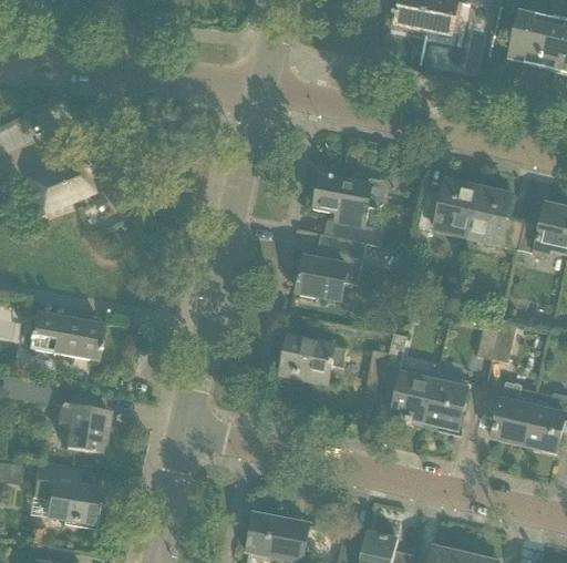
[(421,28),(451,33),(457,0),(465,2),(465,0),(401,0),(399,11),(393,9),(392,13),(395,13),(393,24),(420,30),(421,28)]
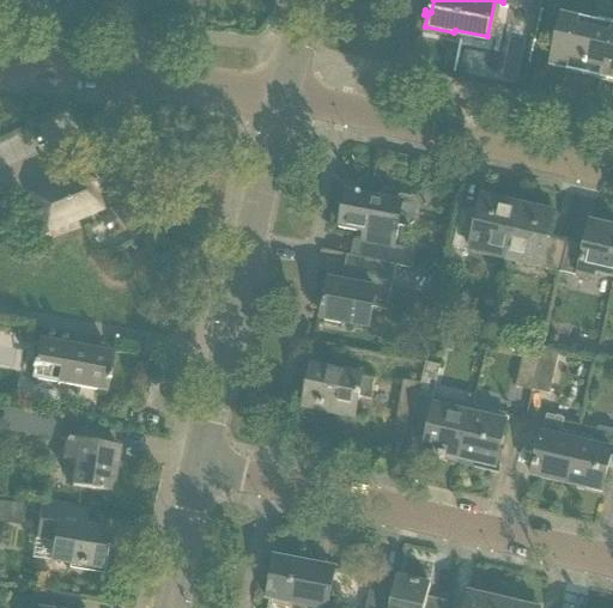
[(523,0),(522,7),(540,11),(541,0),(523,0)]
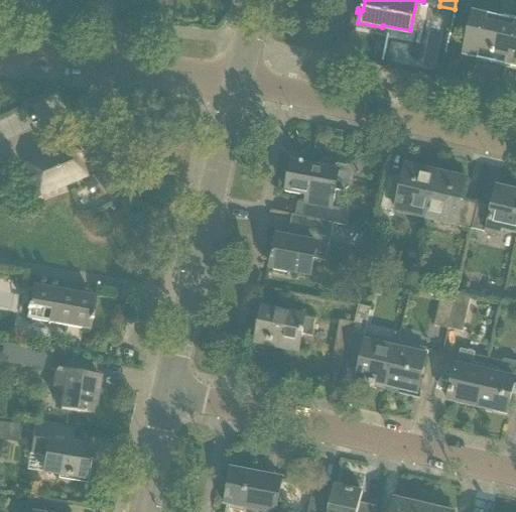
[(462,52),(491,59),(501,15),(473,8),(474,4),(469,3),(464,23),(469,24),(462,52)]
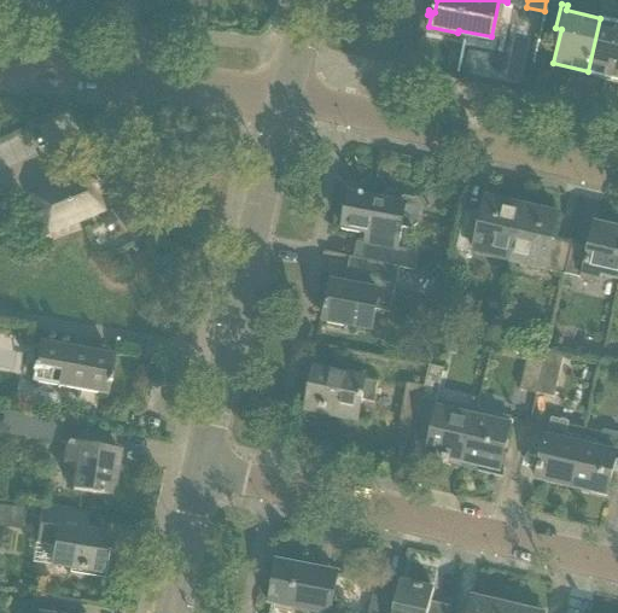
[(600,18),(588,71),(617,77),(617,10),(602,6),(600,18)]
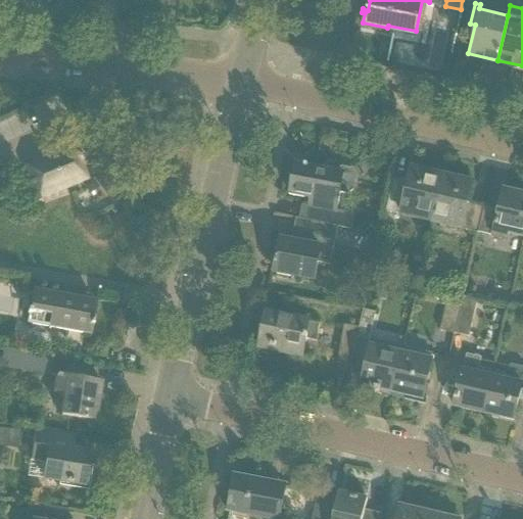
[(38,196),(87,176),(82,162),(127,145),(119,126),(25,163),(38,196)]
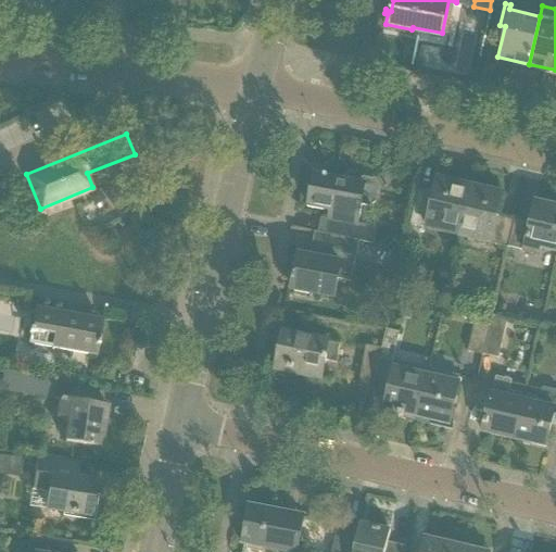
[(414,159),(413,164),(420,166),(422,154),(415,152),(414,159)]
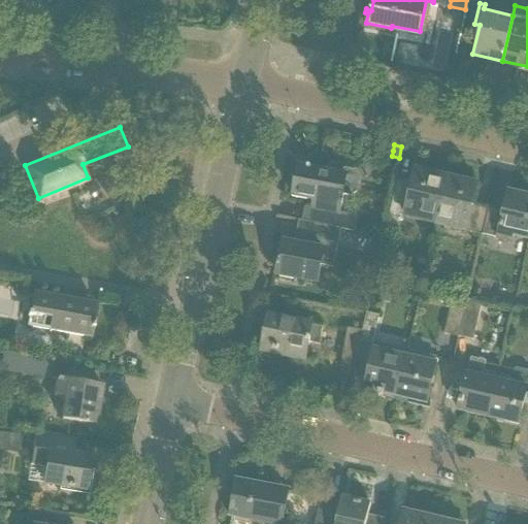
[(155,145),(144,145),(144,157),(154,157),(155,145)]
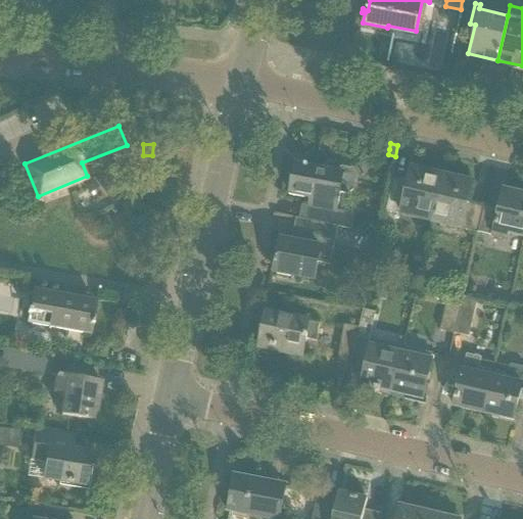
[(303,205),(301,216),(351,226),(354,210),(337,206),(340,188),(347,190),(352,186),(355,171),(351,166),(341,163),(336,167),(335,169),(307,163),(307,161),(304,161),(304,163),(295,161),(290,190),(311,194),(310,201),(303,205)]
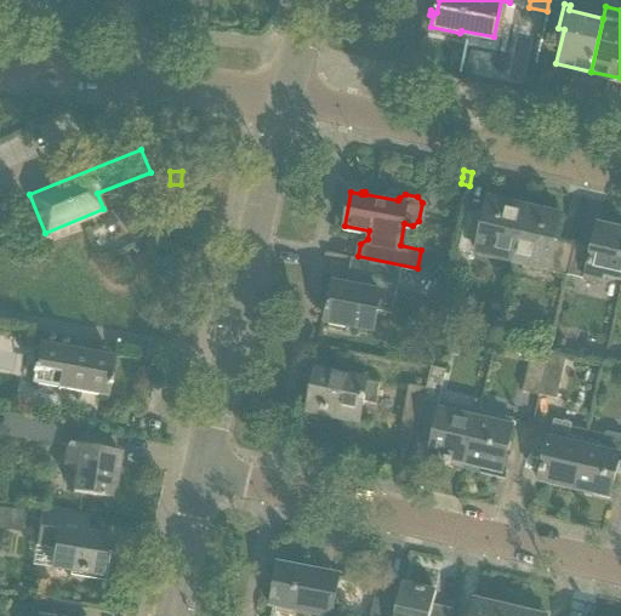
[(469,206),(459,249),(474,252),(474,255),(512,263),(525,205),(490,197),(486,212),(469,209),(471,206),(469,206)]
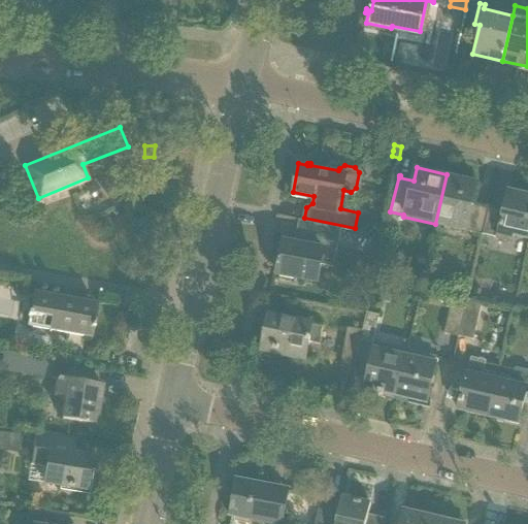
[(468,228),(483,231),(489,205),(472,201),(476,182),(447,174),(435,224),(467,231),(468,228)]
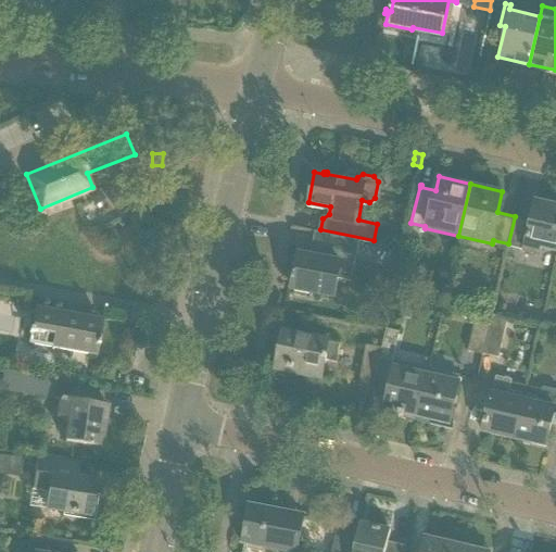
[(540,248),(555,251),(555,201),(534,197),(530,213),(533,213),(531,221),(515,216),(508,243),(540,251),(540,248)]
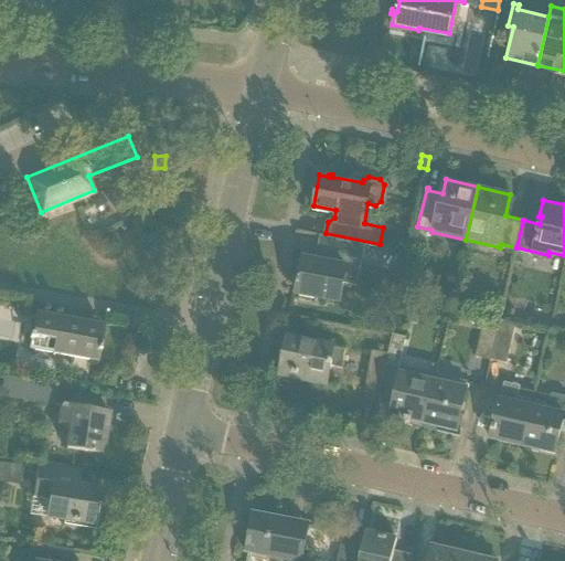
[(380,244),(326,233),(320,260),(302,256),(299,275),(298,275),(297,283),(298,283),(296,290),(341,299),(345,281),(356,284),(364,243),(380,245),(380,244)]
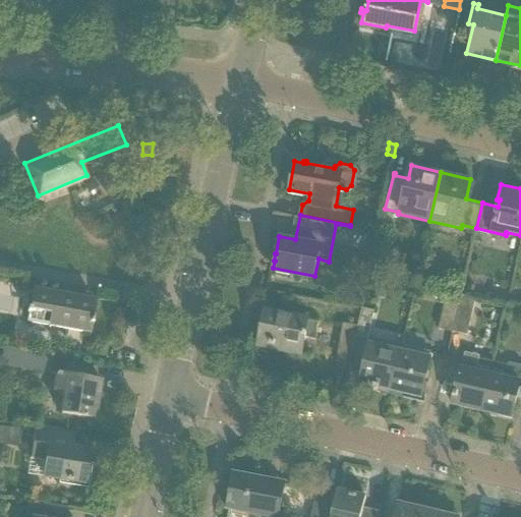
[(27,320),(68,327),(89,331),(90,322),(93,323),(94,318),(91,318),(94,298),(33,287),(30,306),(27,305),(26,310),(29,310),(27,320)]
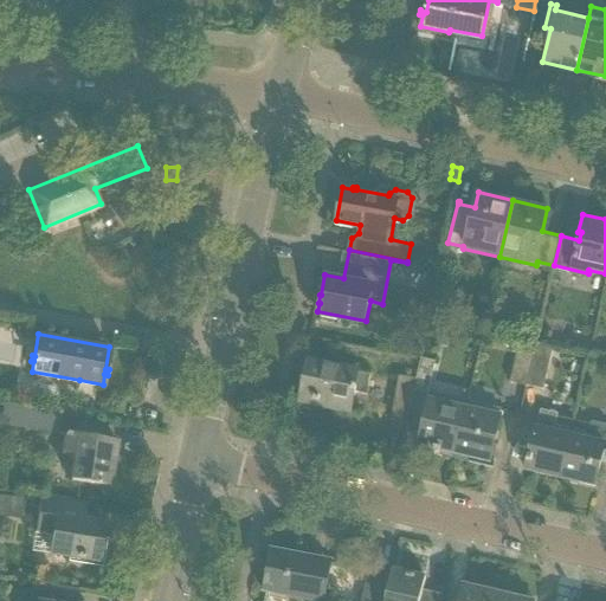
[(510,379),(527,382),(536,342),(519,338),(510,379)]
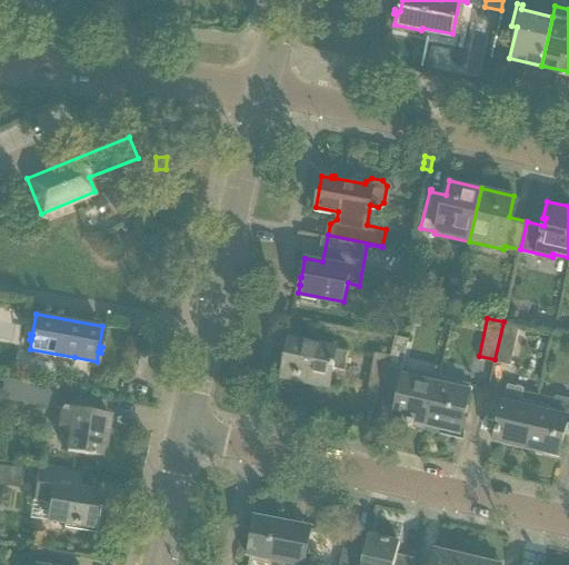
[(503,321),(495,359),(510,364),(519,325),(503,321)]
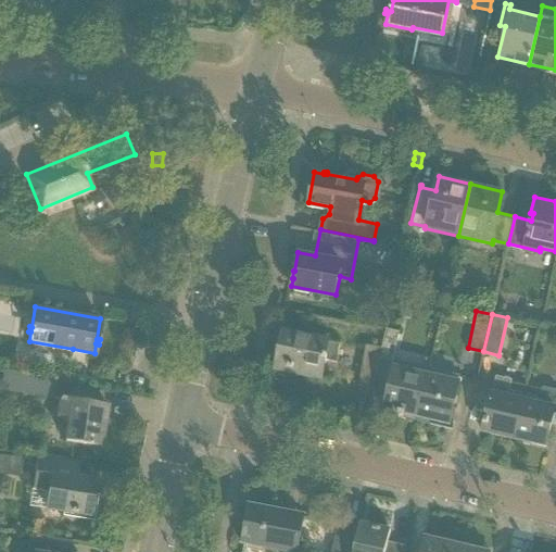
[(386,326),(381,346),(379,356),(392,359),(399,329),(386,326)]
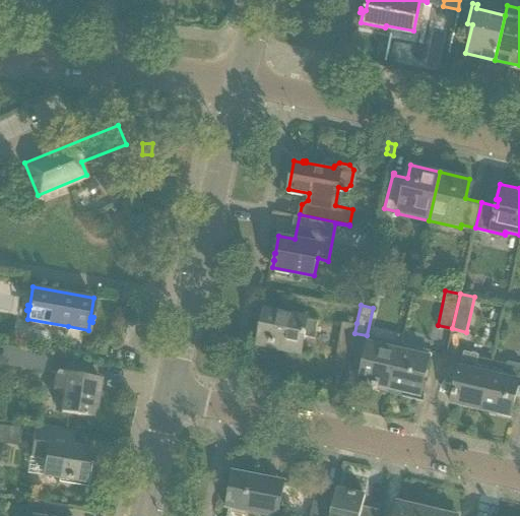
[(258,342),(299,350),(303,333),(314,336),(318,319),(265,309),(258,342)]
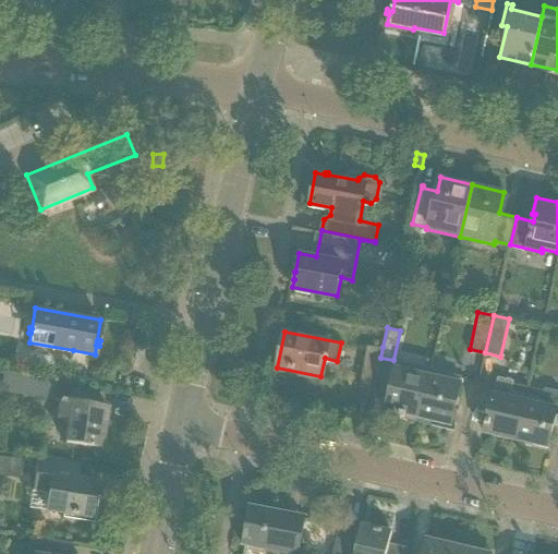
[(380,358),(383,347),(367,344),(360,384),(374,386),(380,358)]
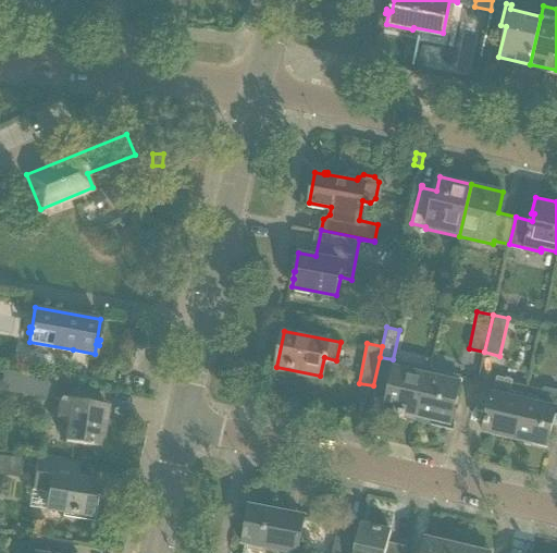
[(405,412),(418,415),(429,367),(398,359),(388,398),(385,397),(385,408),(399,412),(398,414),(405,415),(405,412)]
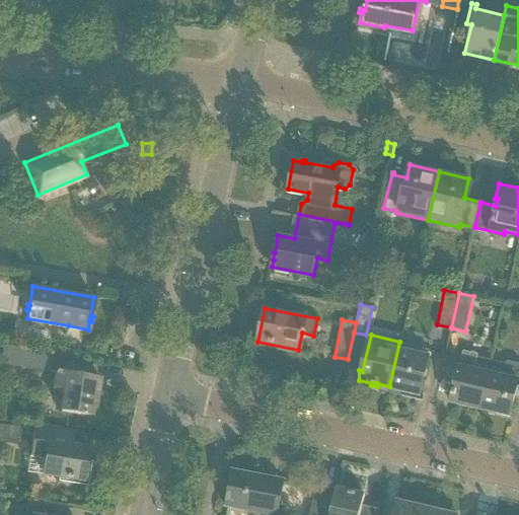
[(399,342),(389,386),(419,393),(420,391),(423,391),(424,380),(422,380),(429,349),(399,342)]
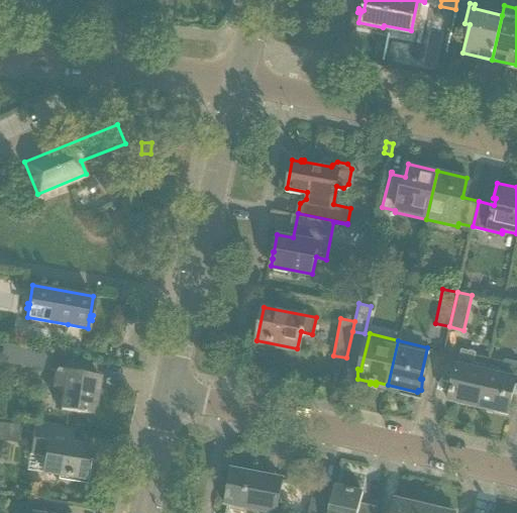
[(0,361),(46,368),(48,350),(3,343),(0,361)]
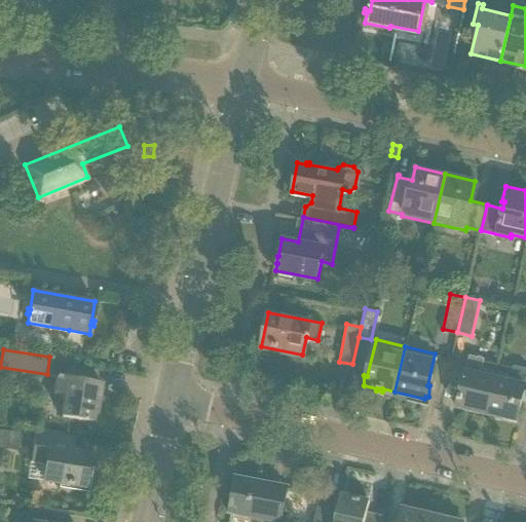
[(461,386),(457,406),(486,413),(494,377),(498,361),(468,353),(461,386)]
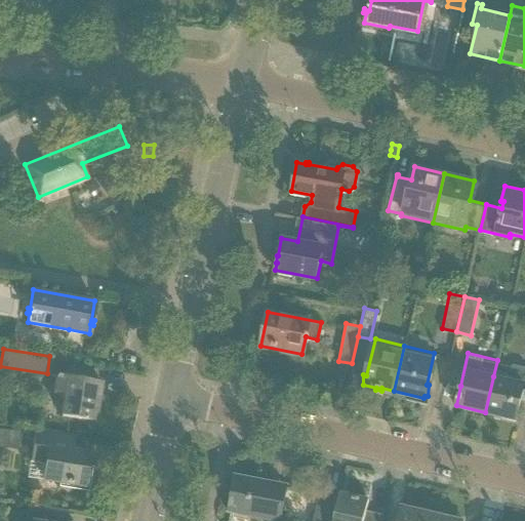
[(493,376),(485,412),(515,418),(524,375),(524,366),(512,363),(509,379),(493,376)]
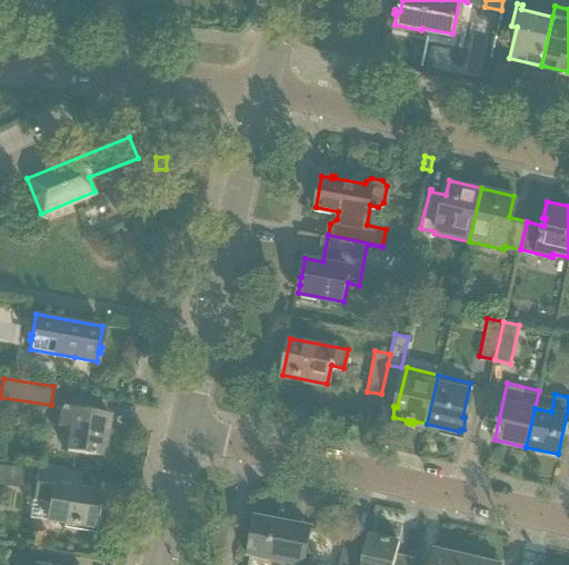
[(63,450),(81,453),(102,456),(109,414),(58,406),(55,425),(67,427),(63,450)]
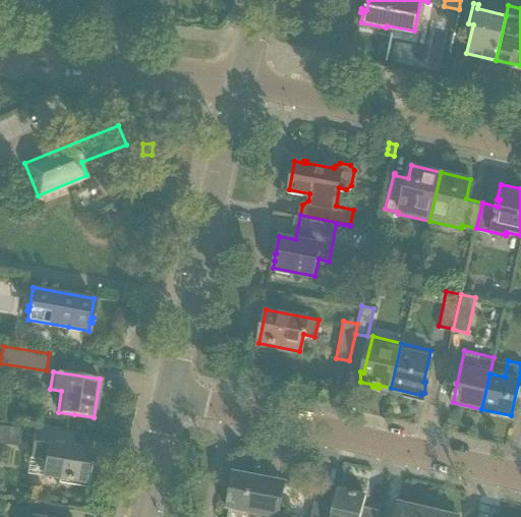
[(0,423),(0,442),(17,445),(19,427),(0,423)]
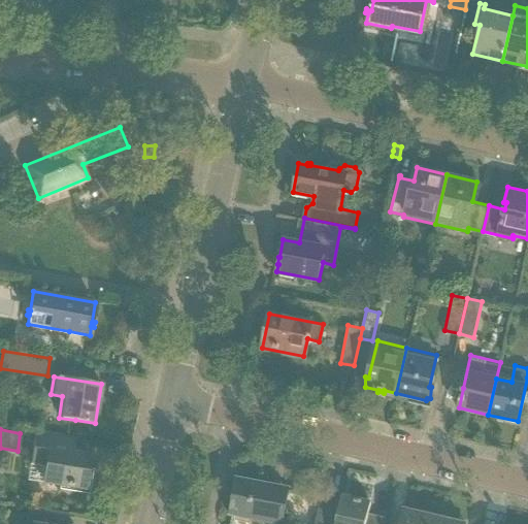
[(74,437),(35,431),(30,462),(44,464),(41,483),(87,490),(90,469),(88,469),(90,456),(65,452),(67,438),(74,439),(74,437)]
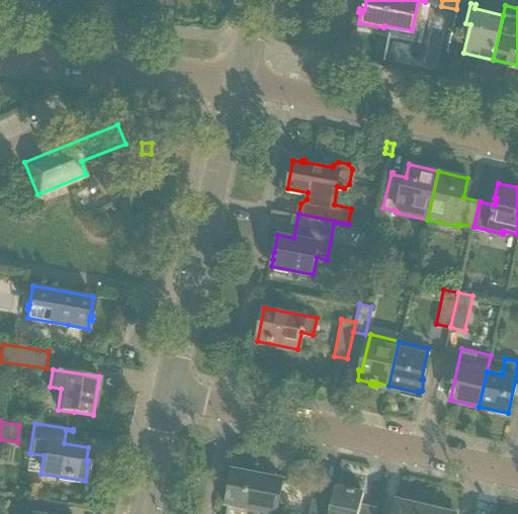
[(228,505),(248,508),(276,513),(281,484),(267,481),(267,477),(250,474),(250,470),(232,467),(230,480),(232,481),(228,505)]
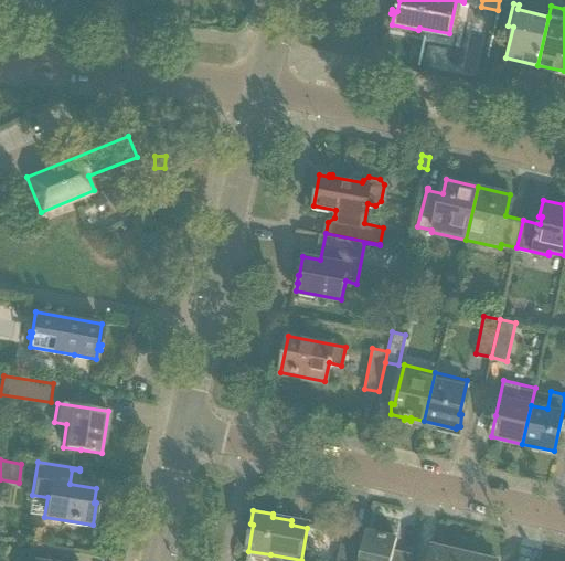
[(365,537),(359,560),(411,560),(412,560),(393,556),(397,538),(395,537),(395,539),(386,537),(387,536),(380,535),(380,536),(368,532),(368,530),(366,530),(365,537)]
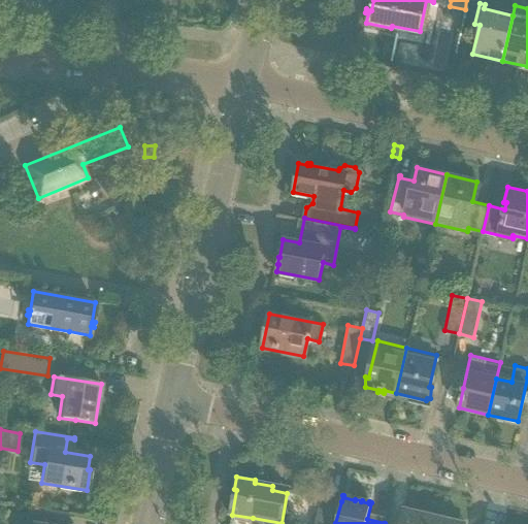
[(335,523),(341,501),(326,497),(319,523),(335,523)]
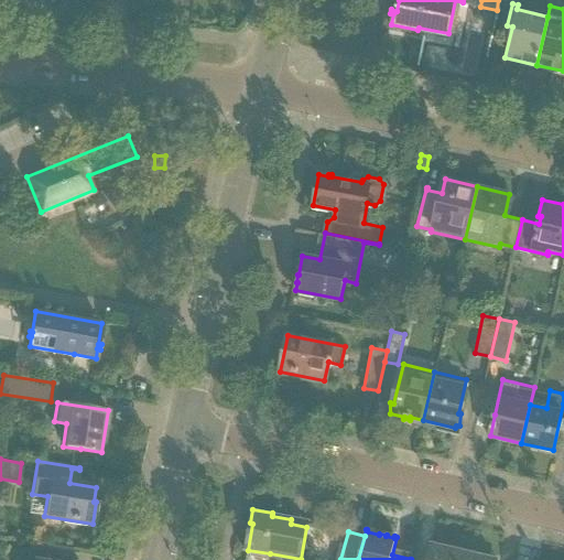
[(30,540),(25,559),(66,559),(68,548),(73,549),(73,547),(51,544),(30,540)]
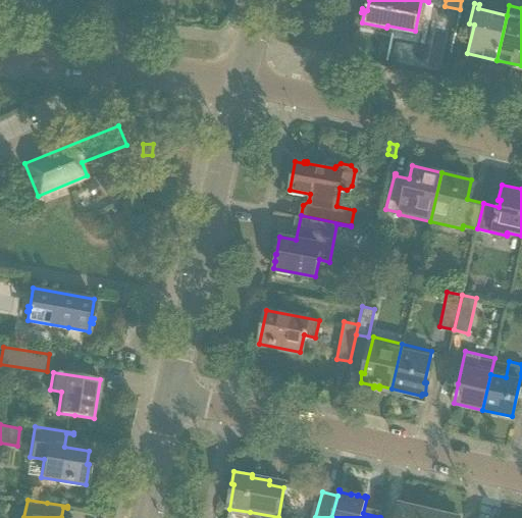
[(428,517),(430,511),(411,507),(412,505),(401,502),(397,517),(428,517)]
